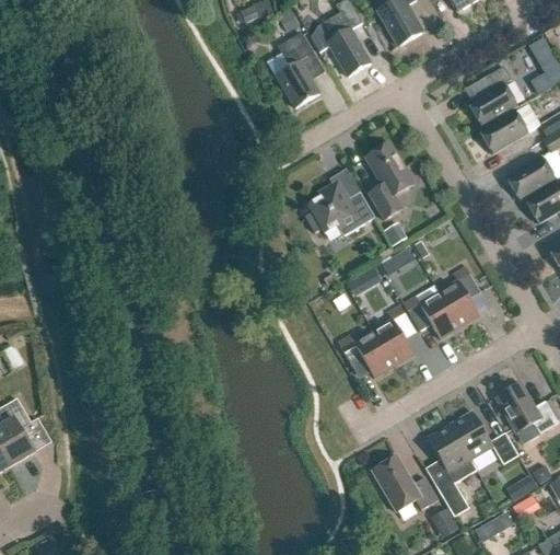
[(348,76),(371,61),(351,29),(362,21),(350,0),(341,0),(336,3),(340,11),(329,18),(339,33),(327,41),(348,76)]
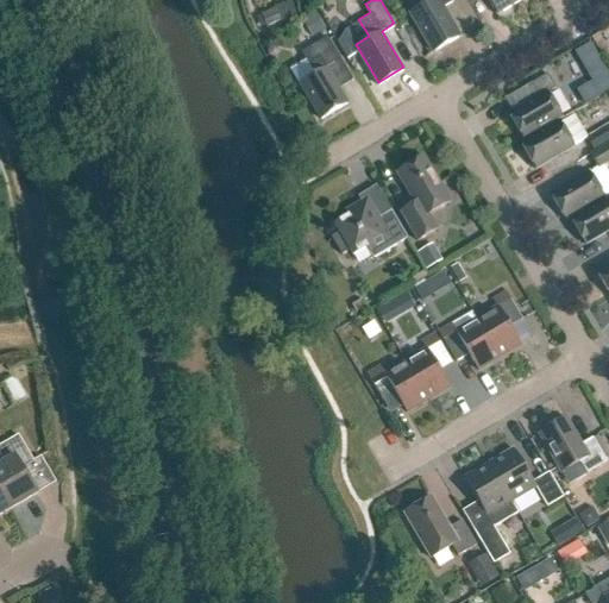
[(434,49),(459,35),(443,5),(451,0),(425,0),(410,8),(434,49)]
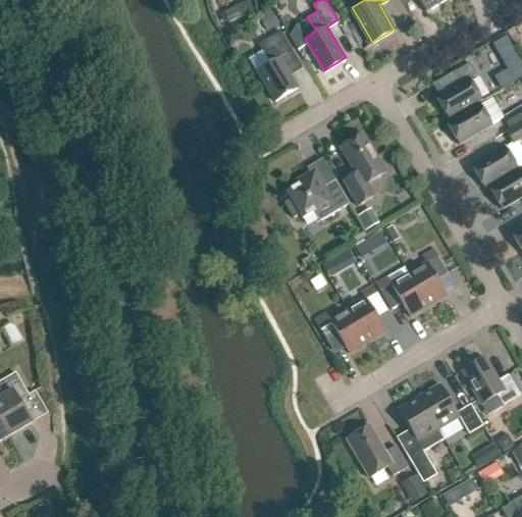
[(420,0),(426,10),(444,0),(420,0)]
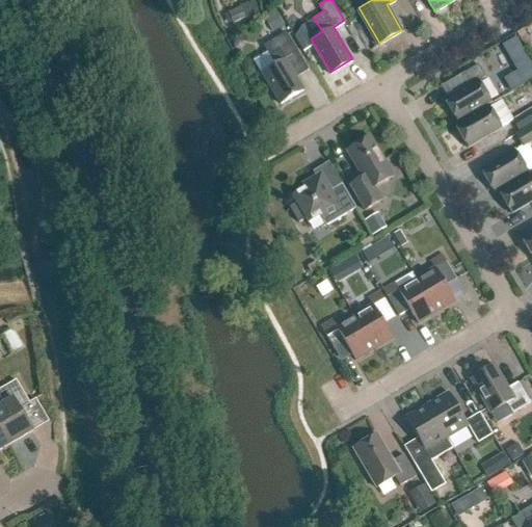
[(233,21),(245,15),(240,4),(228,9),(233,21)]
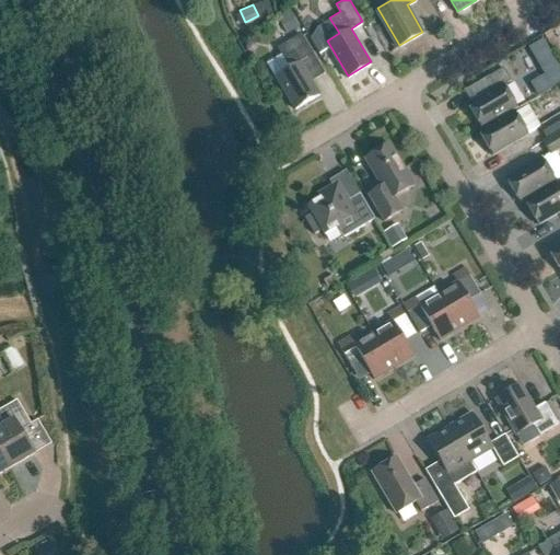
[(287,30),(299,22),(290,9),(278,16),(287,30)]
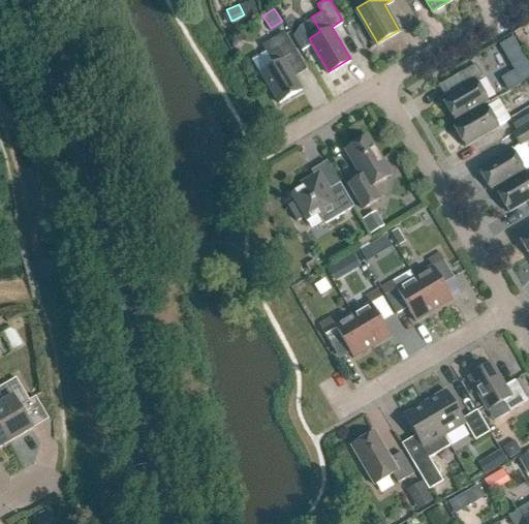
[(302,87),(288,63),(301,56),(285,29),(262,42),(274,61),(260,69),(279,101),(302,87)]
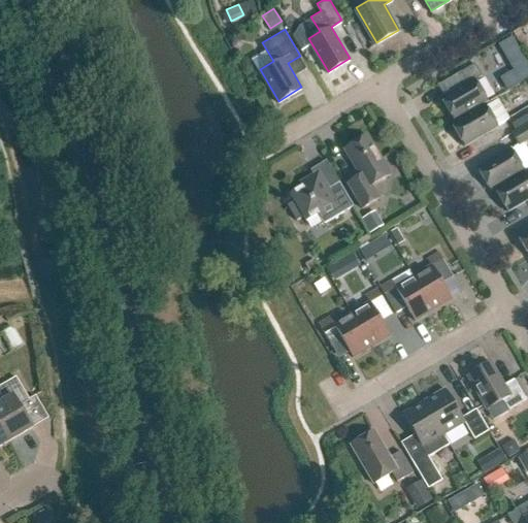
[(527,64),(521,52),(502,62),(514,82),(527,73),(527,64)]
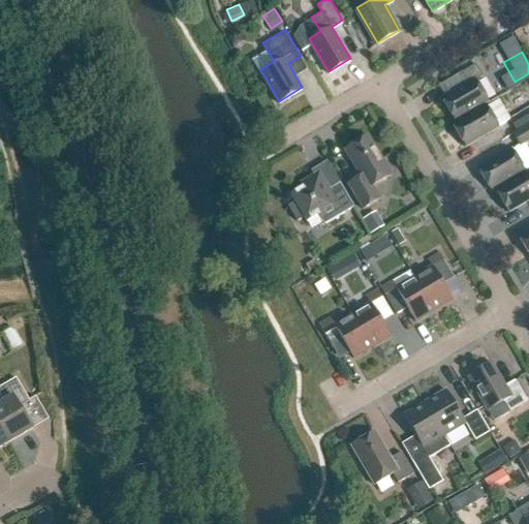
[(456,118),(456,119),(485,101),(485,100),(488,98),(476,78),(483,73),(475,61),(462,69),(468,81),(442,96),(455,118),(456,118)]
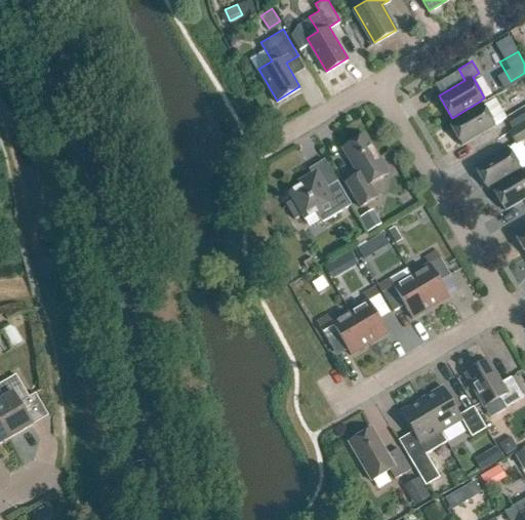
[(482,102),(481,101),(452,118),(453,119),(449,121),(461,143),(494,123),(482,102)]
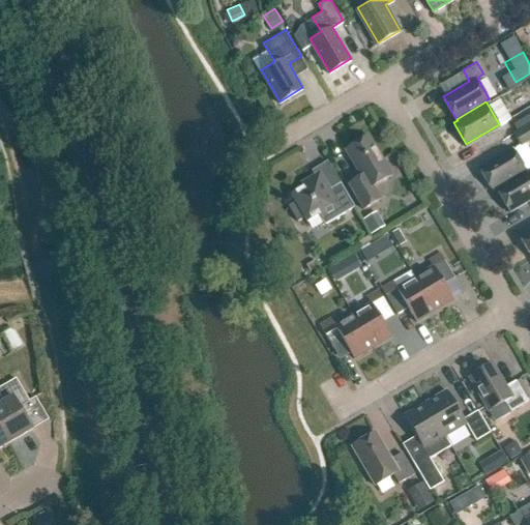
[(529,104),(509,116),(517,128),(529,120),(529,104)]
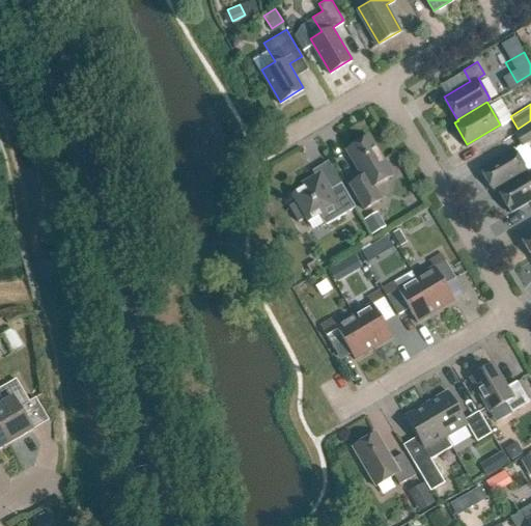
[(530,138),(530,121),(514,132),(522,144),(530,138)]
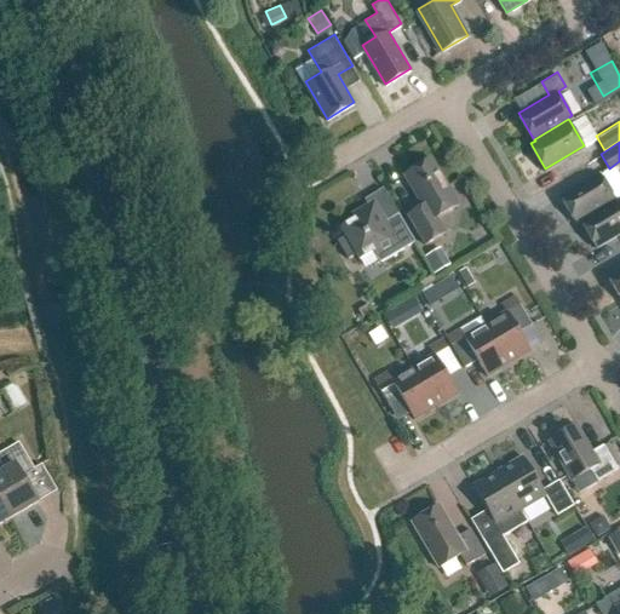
[(437,214),(459,201),(431,156),(403,172),(423,204),(408,212),(425,241),(446,229),(437,214)]
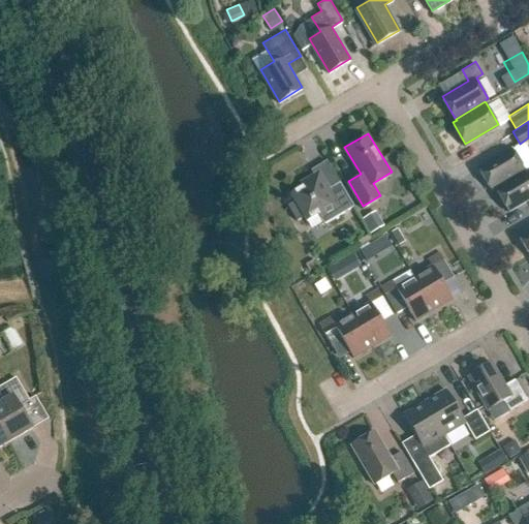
[(495,185),(496,186),(525,170),(524,168),(525,168),(511,147),(478,166),(491,188),(495,185)]
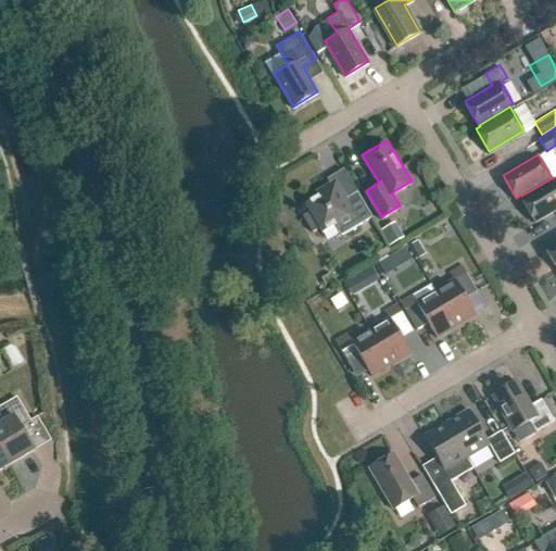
[(555,176),(552,179),(552,178),(521,196),(521,197),(534,220),(555,207),(555,176)]
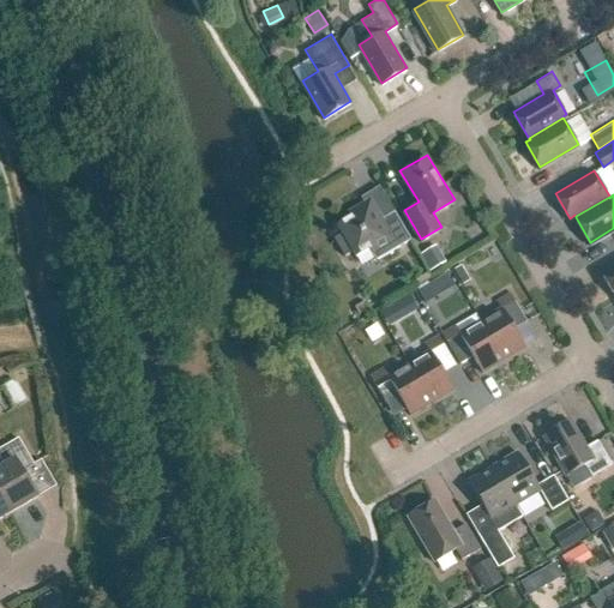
[(353,248),(356,253),(371,245),(378,257),(411,236),(395,209),(378,218),(366,199),(349,209),(353,214),(337,223),(342,230),(333,235),(344,253),(353,248)]
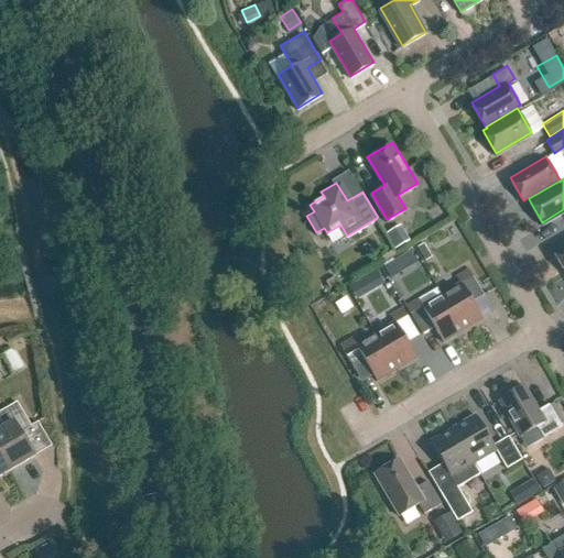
[(408,238),(399,223),(386,232),(394,245),(408,238)]
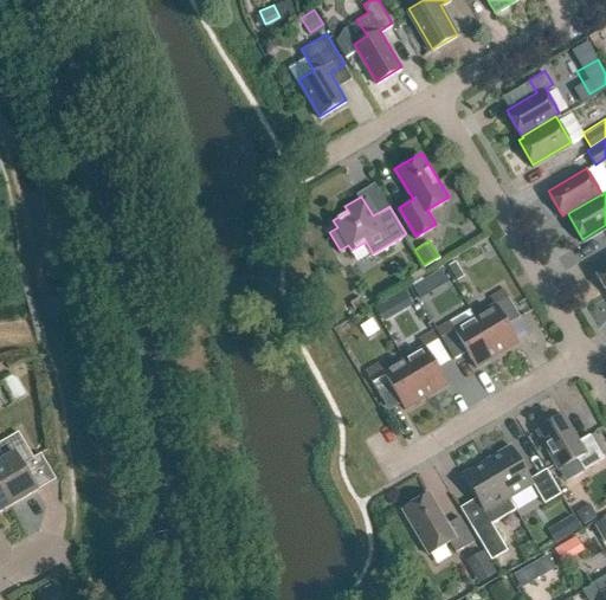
[(457,278),(464,273),(456,259),(449,263),(457,278)]
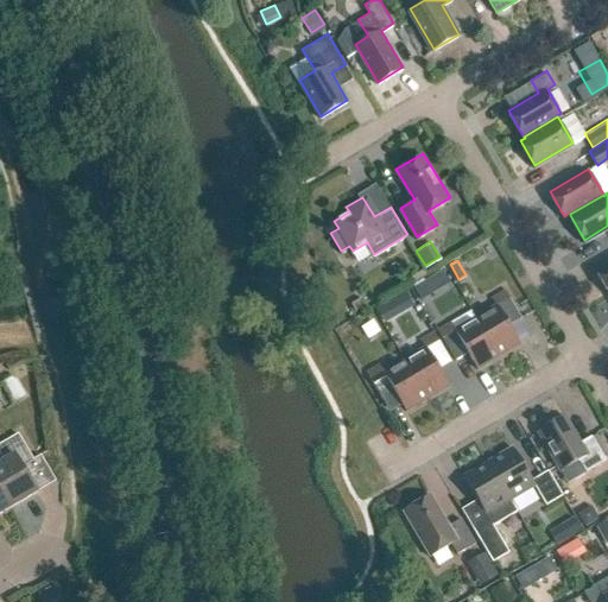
[(607,261),(596,268),(607,289),(607,261)]
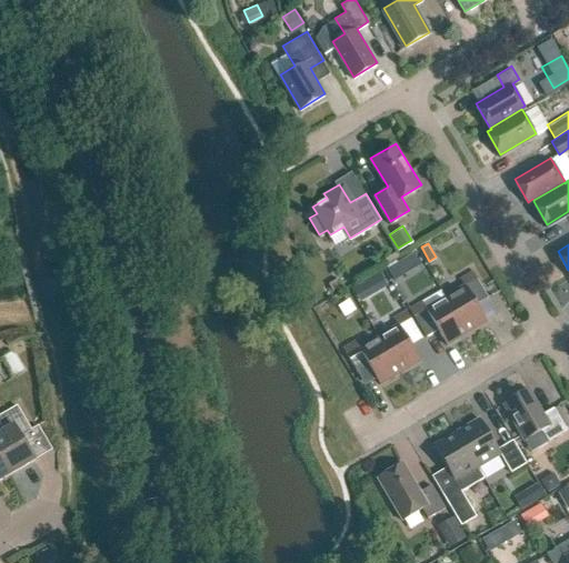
[(396,279),(409,271),(401,259),(388,267),(396,279)]
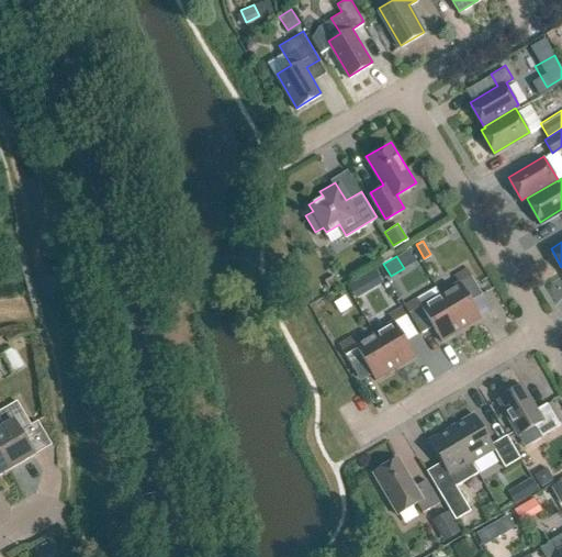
[(371,264),(341,277),(348,294),(379,281),(371,264)]
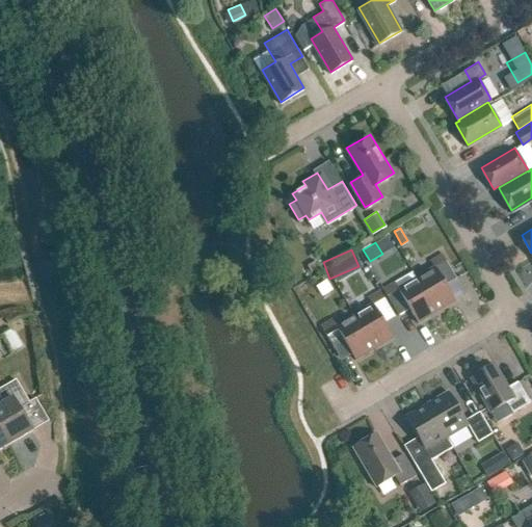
[(446,283),(457,277),(443,252),(430,259),(434,265),(417,275),(436,310),(455,298),(446,283)]
